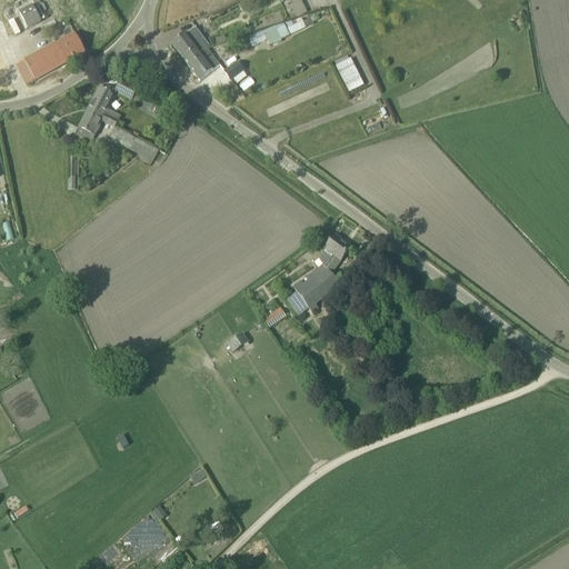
[(32,0),(49,32),(66,25),(52,0),(32,0)]
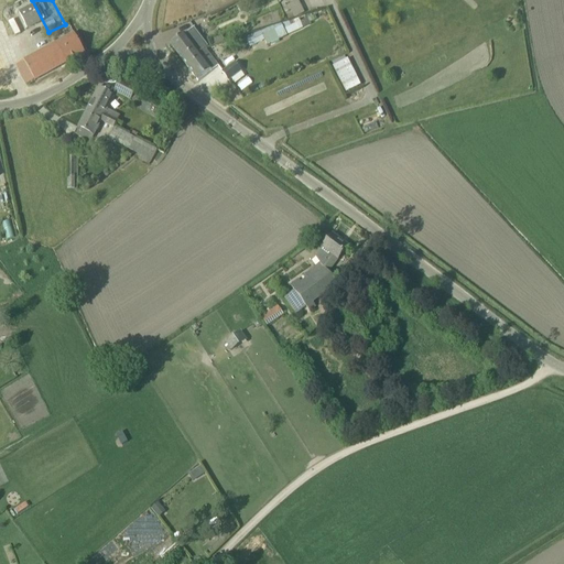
[(293,0),(286,3),(293,18),(303,12),(296,0),(293,0)]
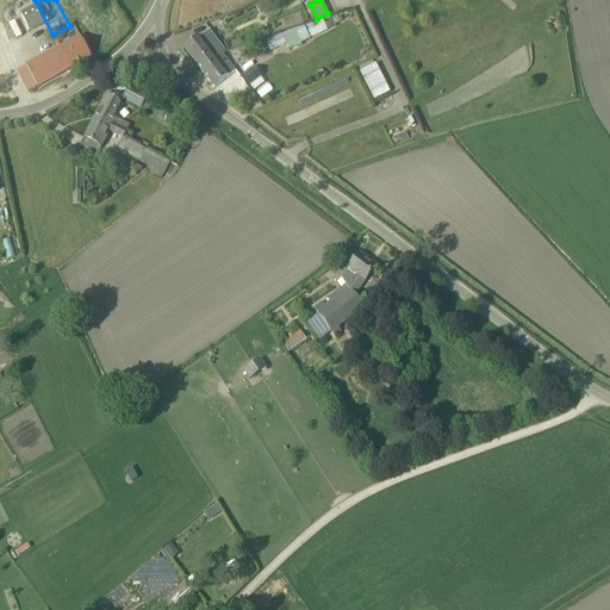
[(12,41),(44,24),(35,5),(2,22),(12,41)]
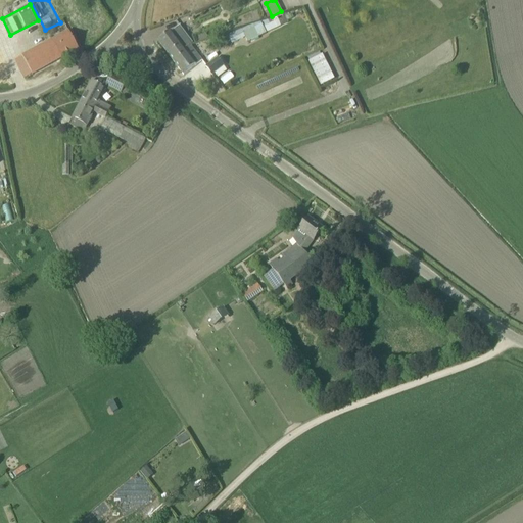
[(245,38),(248,42),(281,26),(277,17),(271,19),(260,22),(228,35),(232,44),(245,38)]
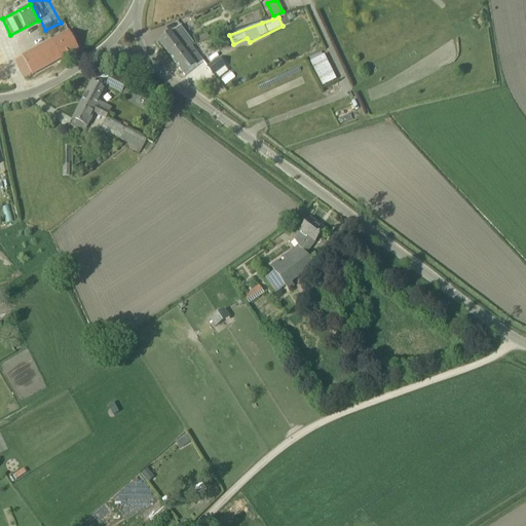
[(173,60),(191,45),(192,45),(185,36),(187,35),(181,27),(173,32),(172,31),(158,41),(173,60)]
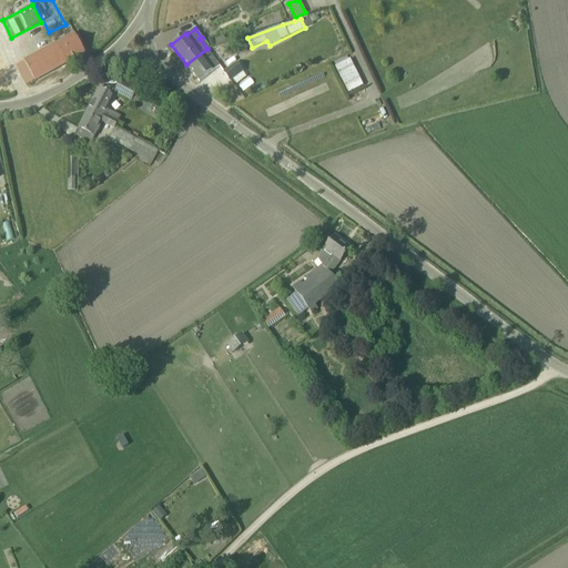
[(85,53),(73,32),(23,60),(24,61),(16,66),(27,85),(34,81),(85,53)]
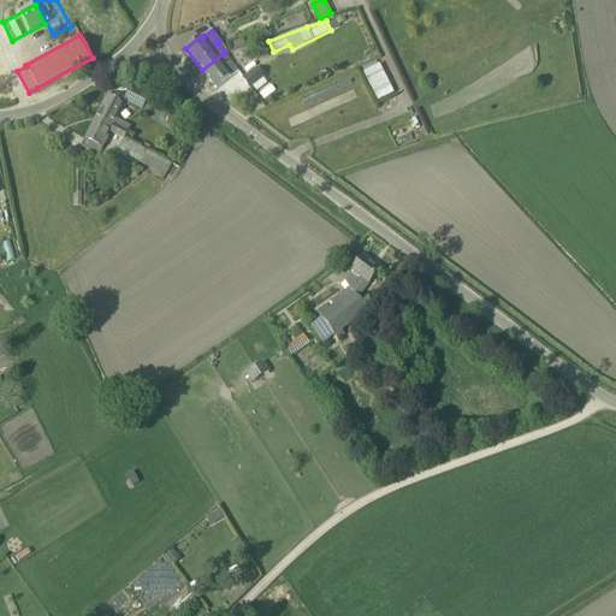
[(243,40),(227,45),(230,51),(246,46),(243,40)]
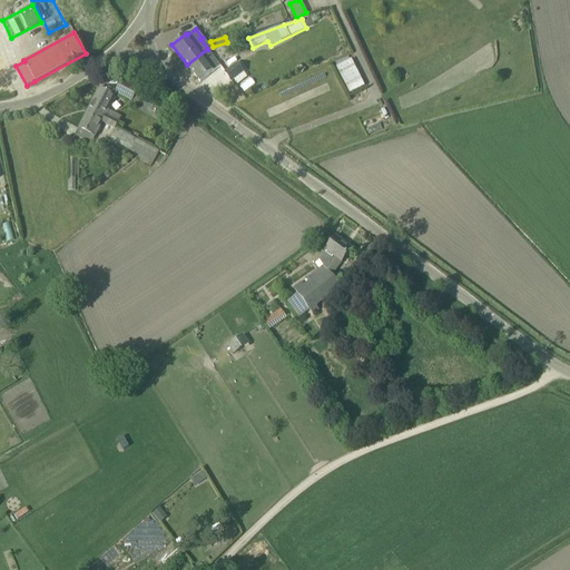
[(219,66),(207,49),(187,65),(199,81),(219,66)]
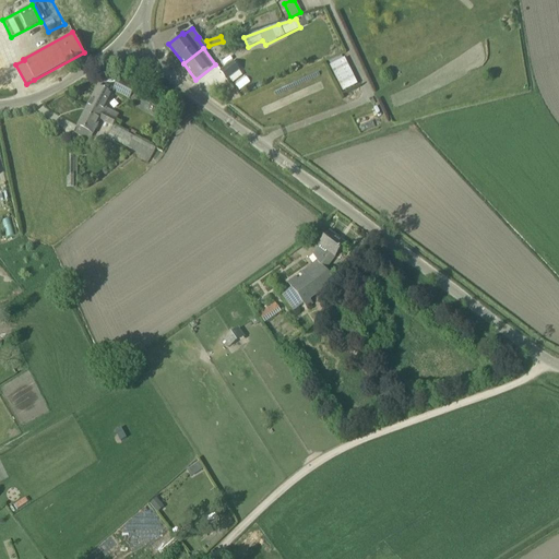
[(329,64),(342,92),(356,84),(344,57),(329,64)]
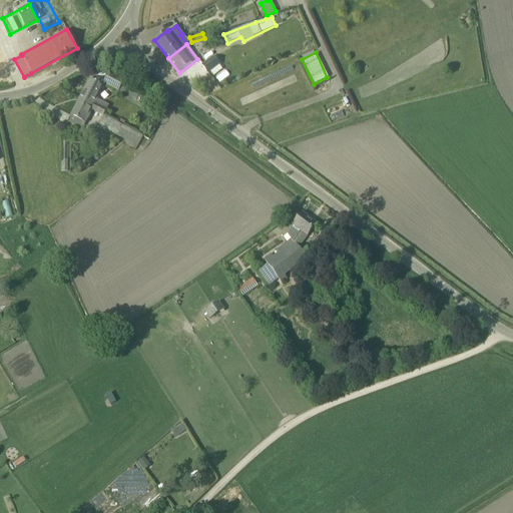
[(208,74),(209,73),(220,65),(213,56),(201,65),(208,74)]
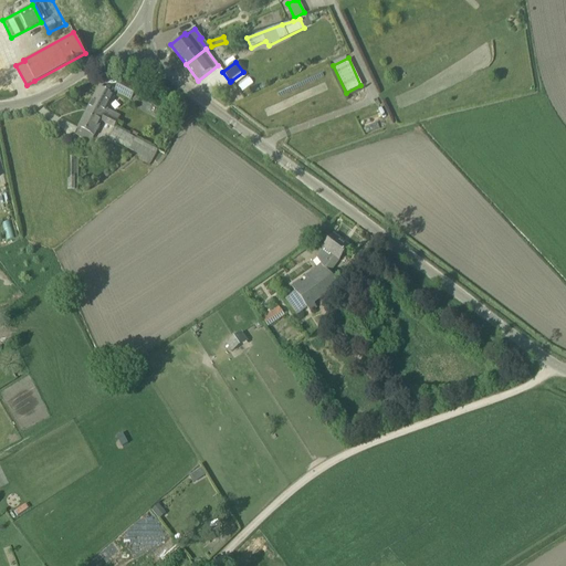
[(114,92),(124,97),(130,101),(137,87),(132,85),(133,84),(122,79),(114,92)]
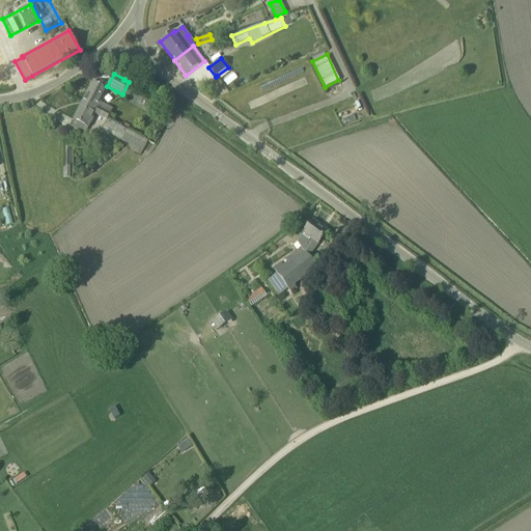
[(111,113),(113,110),(101,103),(108,90),(102,87),(92,82),(83,102),(98,109),(99,107),(111,113)]
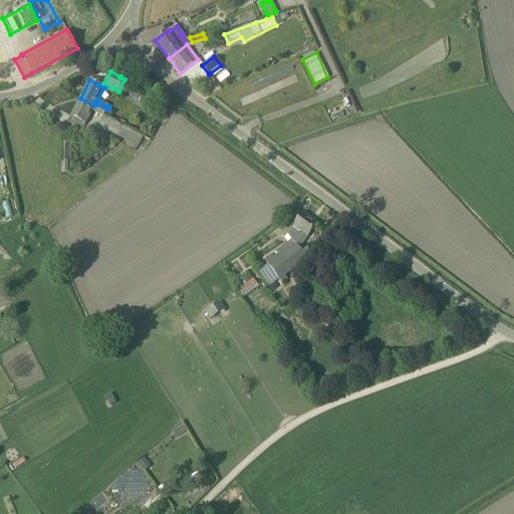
[(80,98),(68,121),(77,126),(82,129),(91,110),(103,117),(104,115),(107,109),(95,103),(94,105),(80,98)]
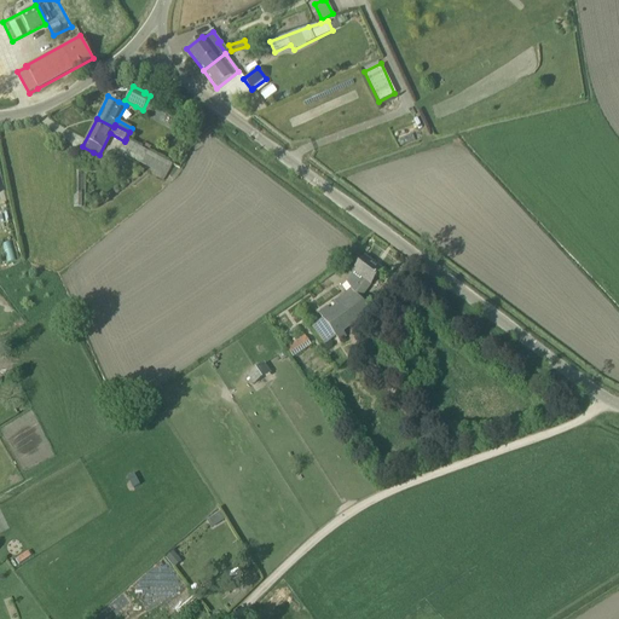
[(125,142),(119,152),(151,168),(149,173),(163,180),(172,165),(149,151),(140,148),(126,139),(125,142)]
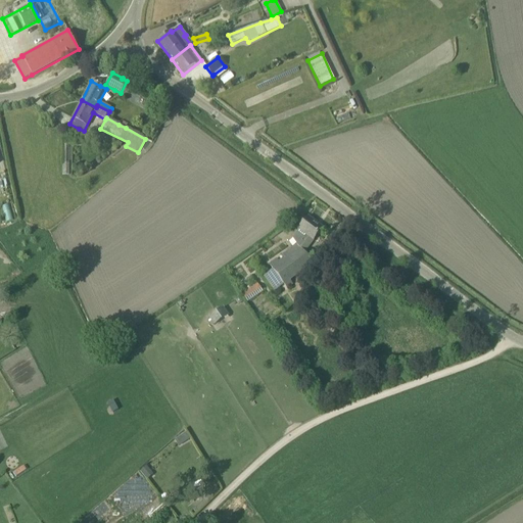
[(269,264),(274,270),(265,276),(275,291),(284,284),(287,289),(293,284),(291,281),(298,276),(300,279),(315,269),(312,265),(303,253),(313,240),(314,240),(323,228),(308,218),(302,226),(299,230),(292,238),(296,244),(280,255),(283,258),(279,262),(277,258),(269,264)]
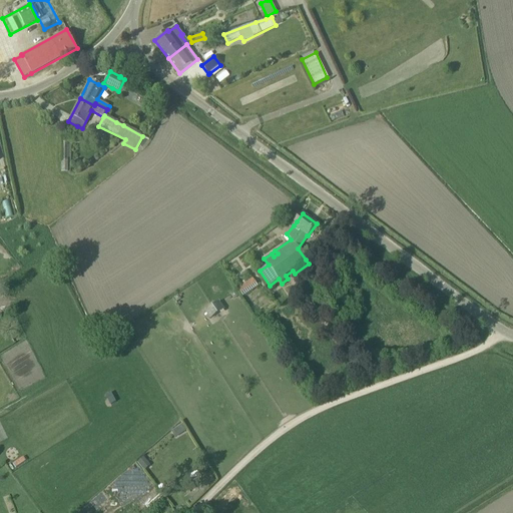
[(241,298),(259,287),(251,278),(235,289),(241,298)]
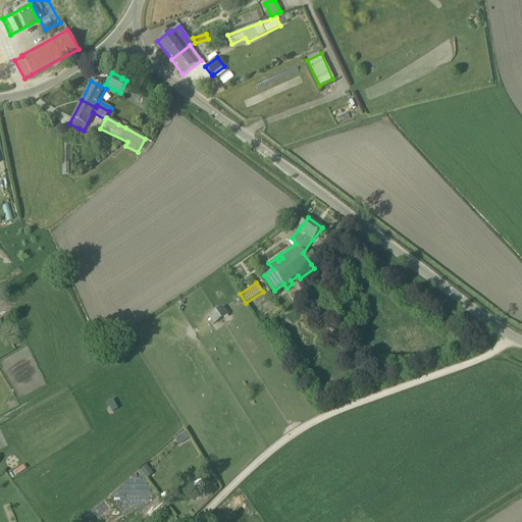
[(223,307),(210,315),(215,322),(228,314),(223,307)]
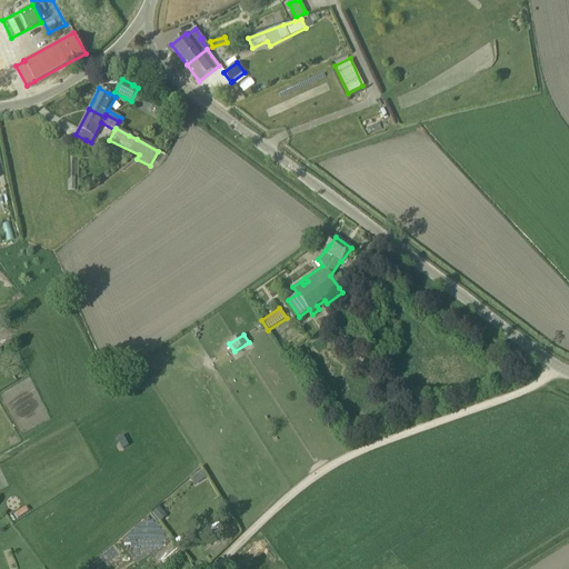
[(156,377),(148,361),(142,363),(150,380),(156,377)]
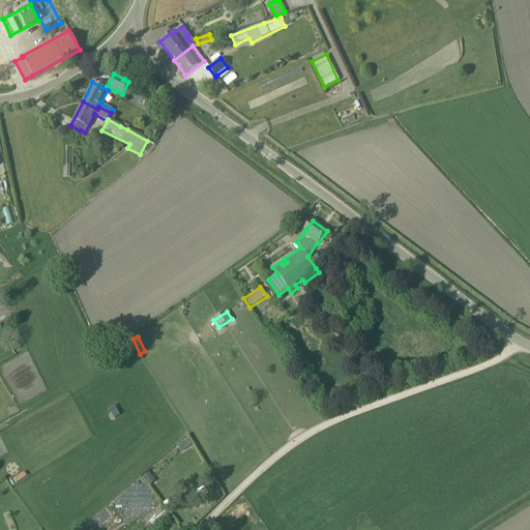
[(201,518),(206,512),(211,508),(223,497),(217,492),(206,503),(202,507),(196,513),(201,518)]
